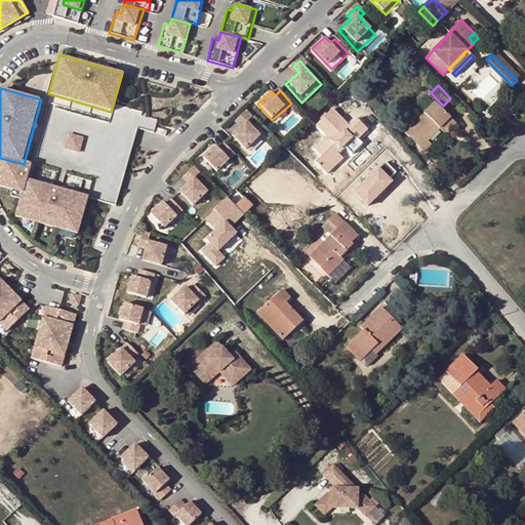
[(434,102),(437,99),(431,92),(429,91),(426,95),(433,103),(434,102)]
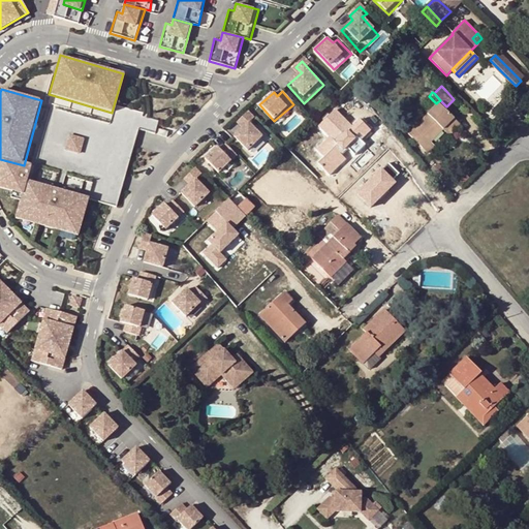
[(458,122),(437,102),(436,103),(407,133),(427,153),(433,147),(430,143),(442,130),(445,134),(458,122)]
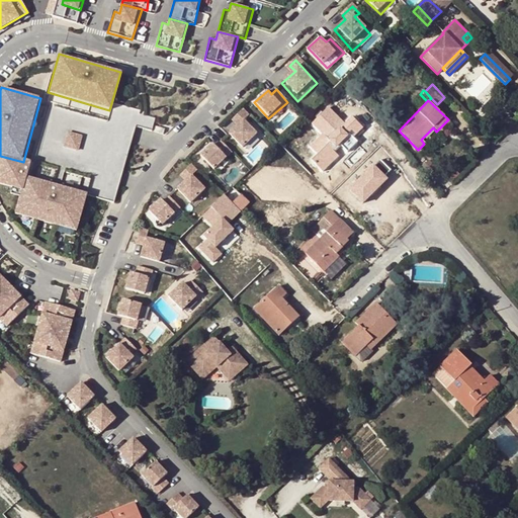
[(311,160),(319,169),(335,153),(333,151),(339,146),(341,148),(346,153),(357,143),(356,141),(353,138),(362,128),(351,116),(344,123),(328,107),(312,123),(322,135),(309,147),(317,155),(311,160)]
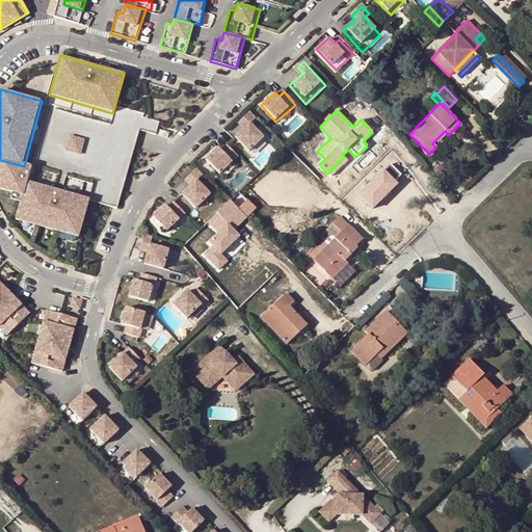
[(247,152),(263,137),(249,123),(256,117),(250,111),(238,123),(243,128),(233,137),(247,152)]
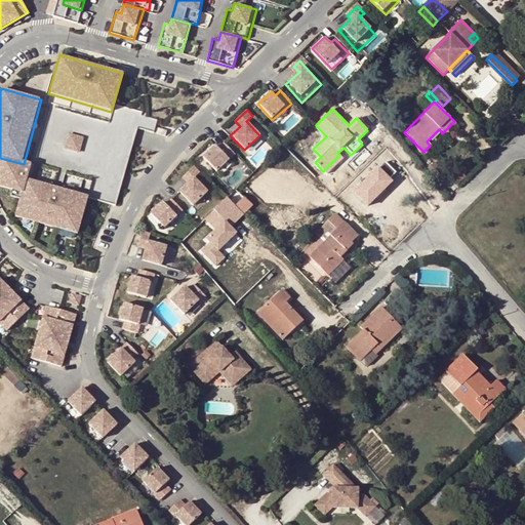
[(454,121),(442,133),(445,135),(456,123),(454,121)]
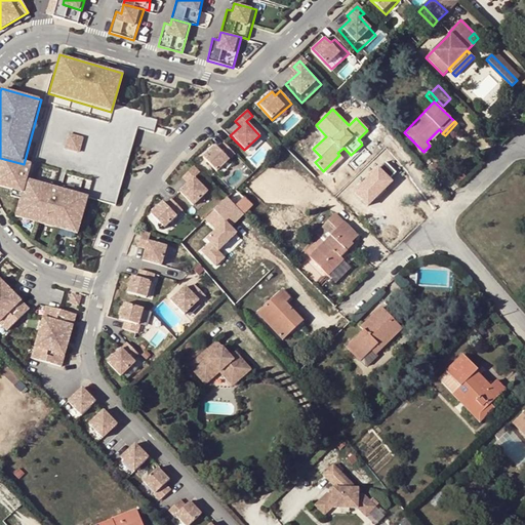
[(358,139),(361,143),(371,133),(367,130),(358,139)]
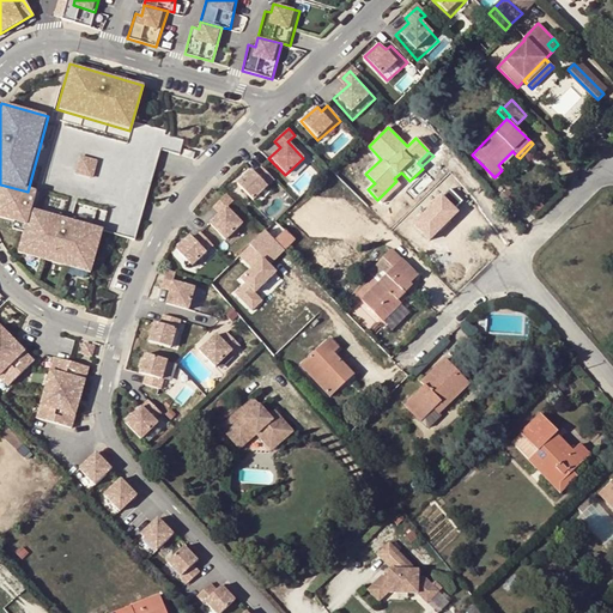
[(92,177),(97,159),(79,155),(74,173),(92,177)]
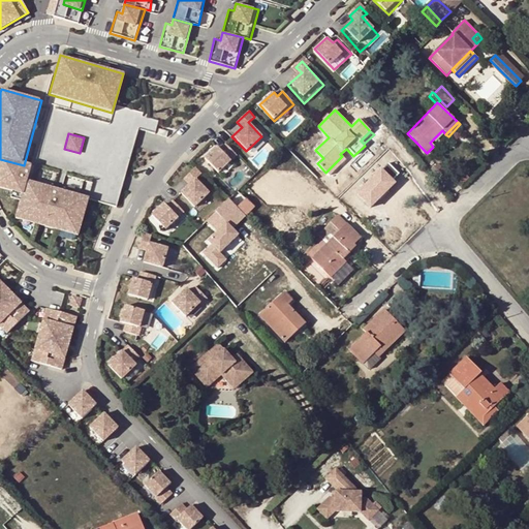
[(218,175),(238,159),(227,146),(221,151),(217,146),(204,156),(218,175)]
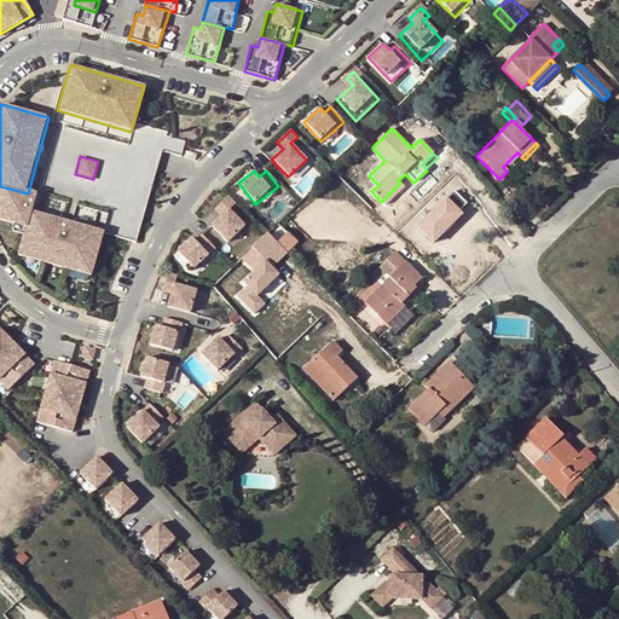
[(400,183),(381,202),(386,206),(405,187),(400,183)]
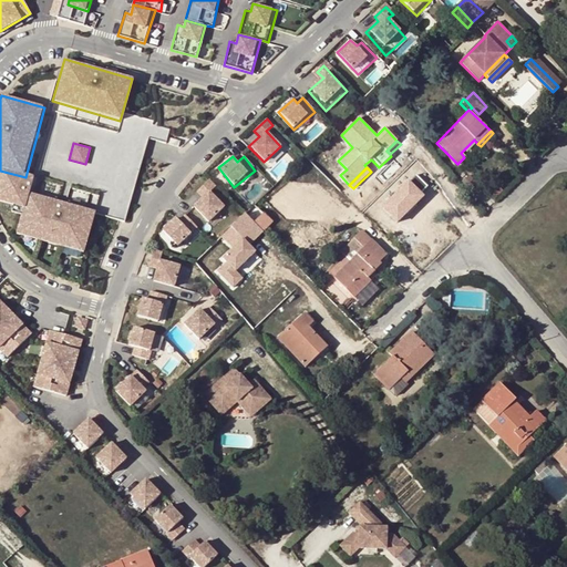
[(26,177),(0,171),(0,205),(24,212),(29,194),(32,178),(26,177)]
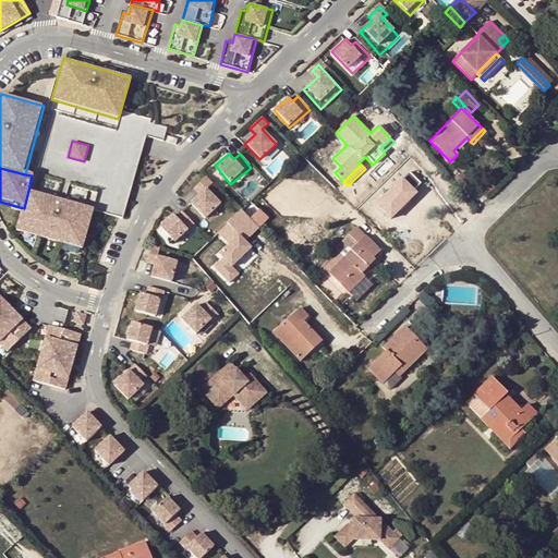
[(207,220),(223,204),(208,189),(215,183),(207,176),(196,185),(204,194),(193,205),(207,220)]
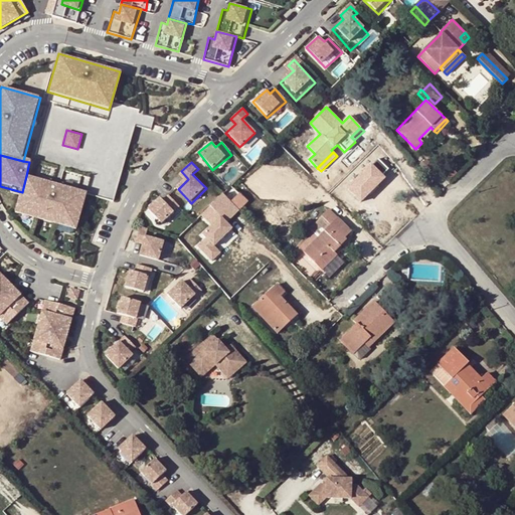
[(26,176),(22,192),(14,214),(74,231),(86,193),(26,176)]
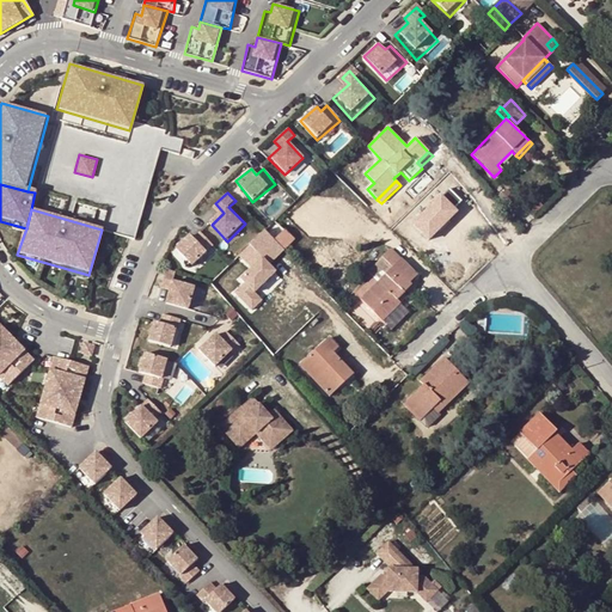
[(287,280),(273,264),(298,240),(287,228),(276,238),(268,230),(240,255),(252,268),(242,279),(245,282),(234,293),(252,312),(287,280)]
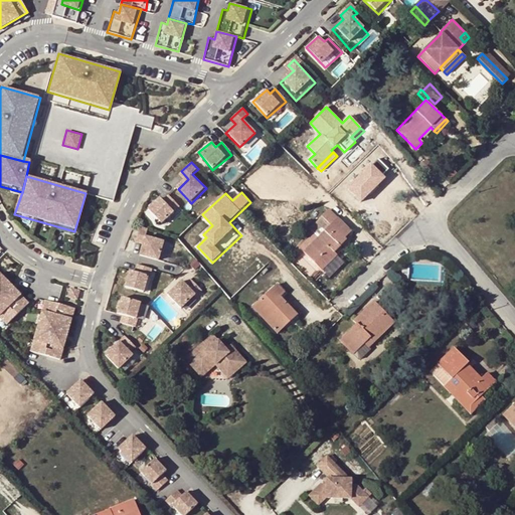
[(163,224),(180,208),(168,194),(162,200),(159,196),(147,207),(163,224)]
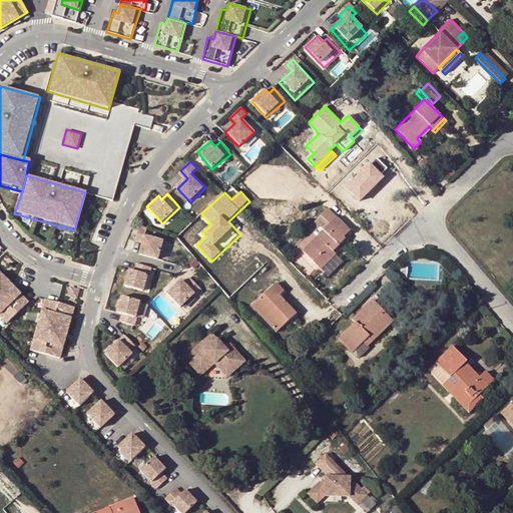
[(320,270),(335,254),(333,251),(345,239),(343,237),(349,230),(336,217),(323,231),(314,240),(303,251),(320,270)]
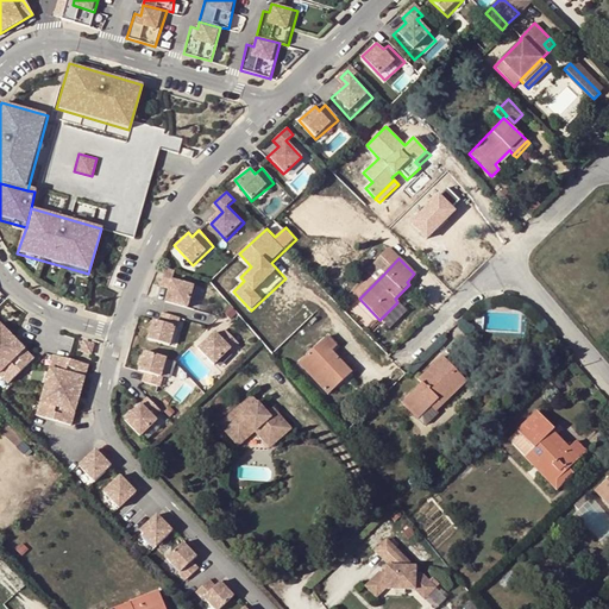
[(372,286),(383,275),(374,267),(364,276),(372,286)]
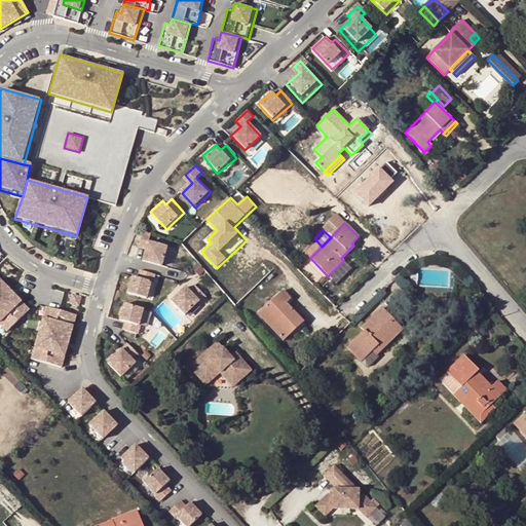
[(163,268),(170,247),(150,241),(152,234),(140,231),(136,247),(143,248),(140,262),(163,268)]
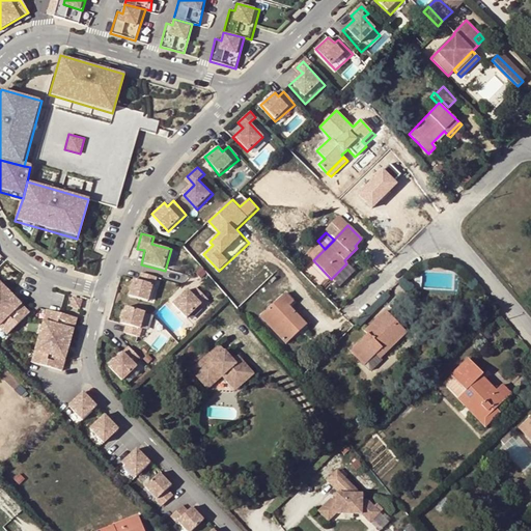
[(355,272),(346,263),(331,279),(339,287),(355,272)]
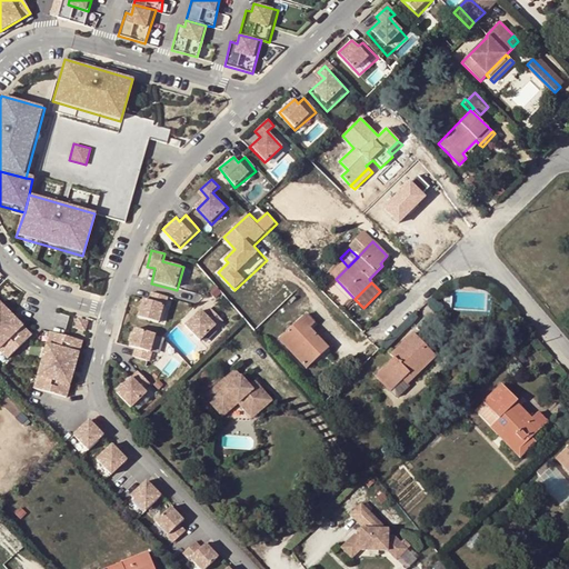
[(159,325),(165,307),(142,300),(137,319),(159,325)]
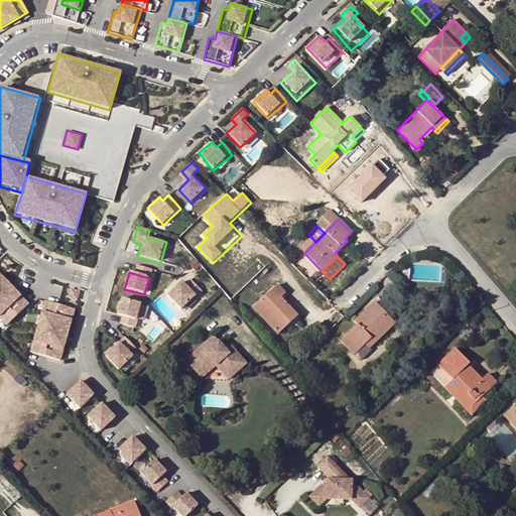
[(0,276),(0,320),(4,325),(26,304),(0,276)]
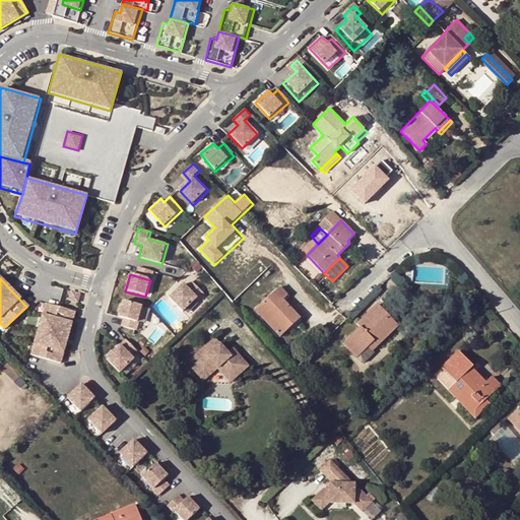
[(183,314),(202,294),(192,283),(188,288),(184,283),(169,299),(183,314)]
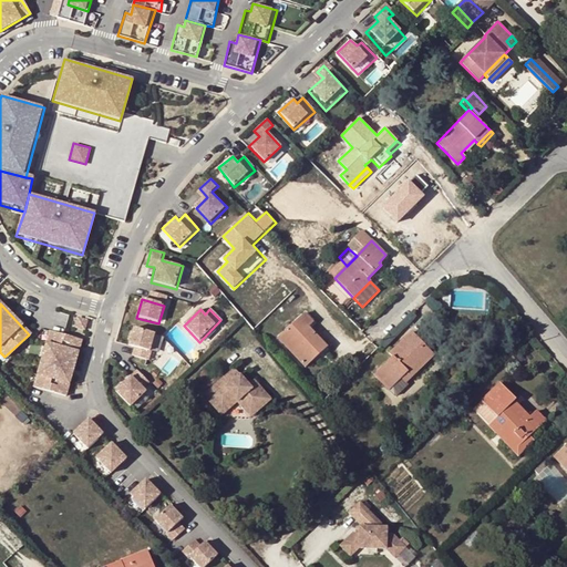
[(310,356),(323,343),(308,327),(312,322),(303,313),(278,338),(305,368),(312,360),(310,356)]
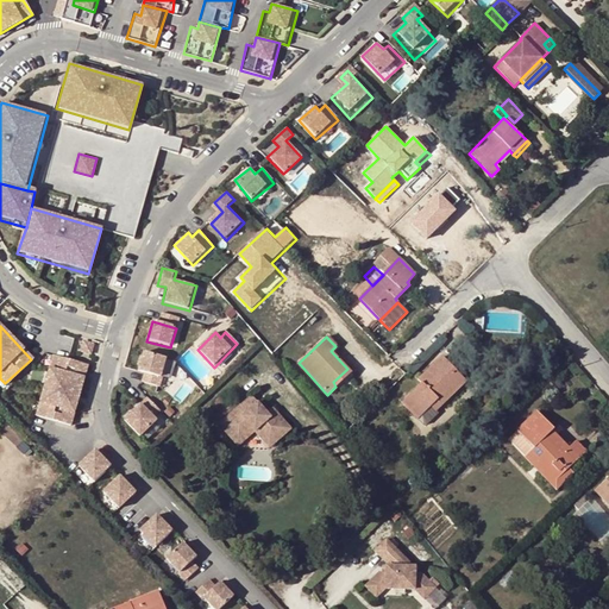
[(167,358),(143,352),(138,371),(145,372),(143,382),(159,387),(167,358)]
